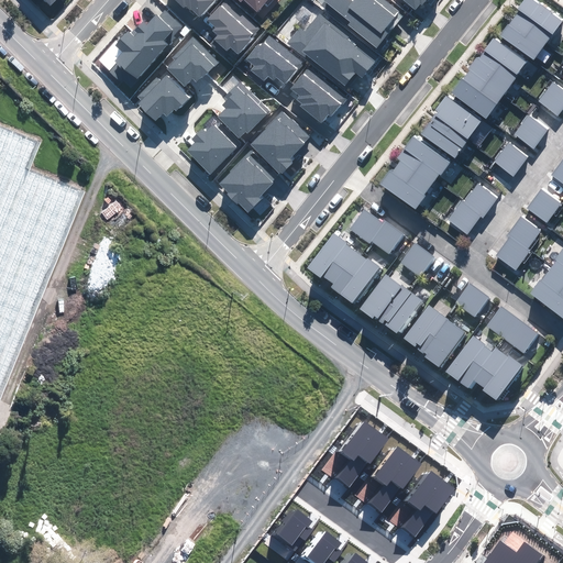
[(175,0),(184,7),(185,7),(190,11),(191,9),(202,19),(218,0),(175,0)]
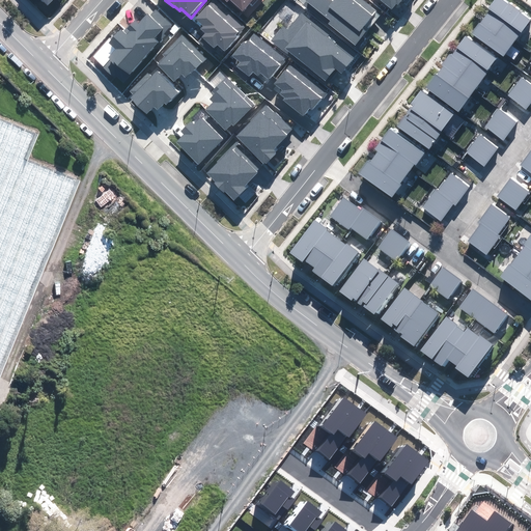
[(244,24),(215,0),(212,0),(196,20),(203,26),(201,29),(206,33),(202,37),(214,48),(217,44),(225,51),(236,37),(234,35),(244,24)]
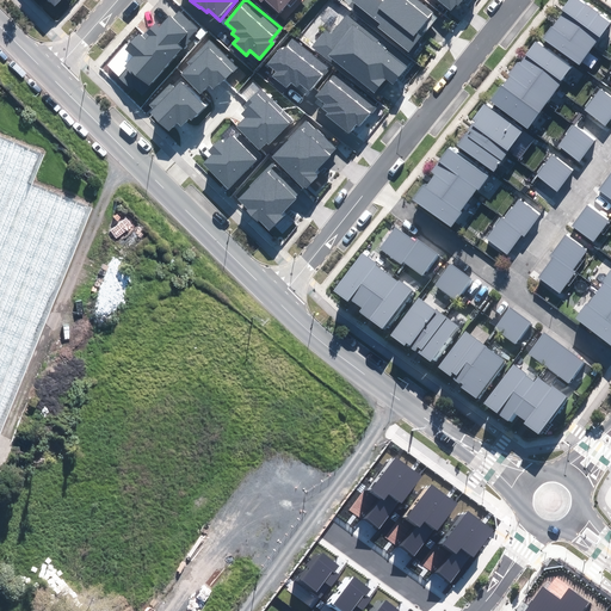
[(258,0),(260,2),(261,0),(265,0),(281,12),(290,0),(258,0)]
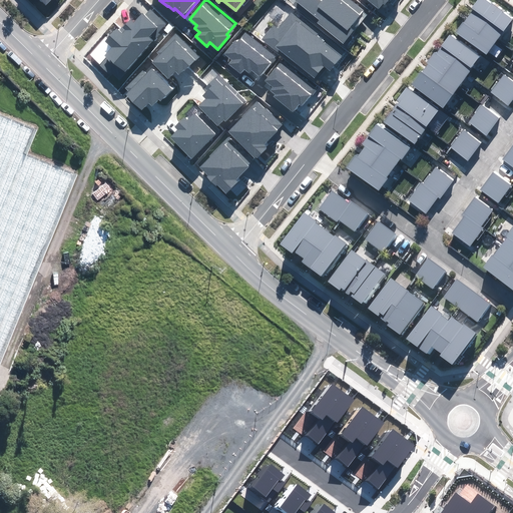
[(296,0),(320,20),(319,22),(344,43),(367,14),(350,0),(296,0)]
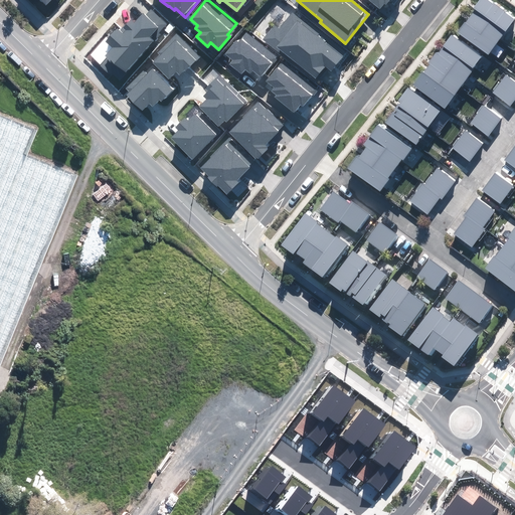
[(487,0),(479,0),(474,8),(476,9),(506,31),(514,20),(504,13),(505,12),(493,3),(493,4),(487,0)]
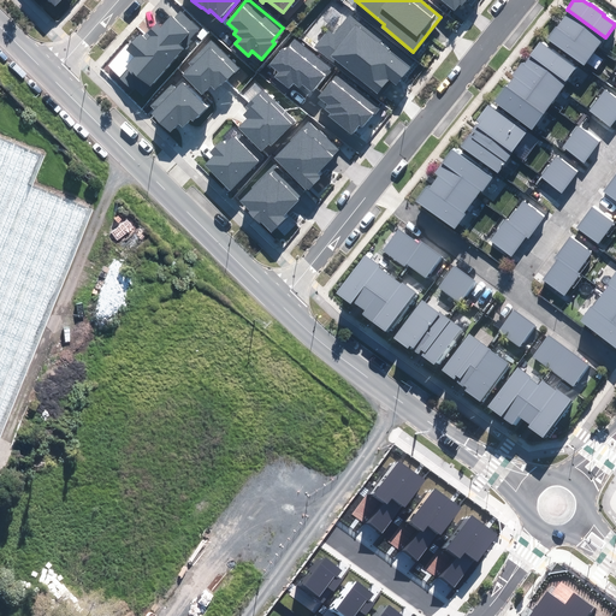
[(605,37),(569,11),(549,39),(585,65),(605,37)]
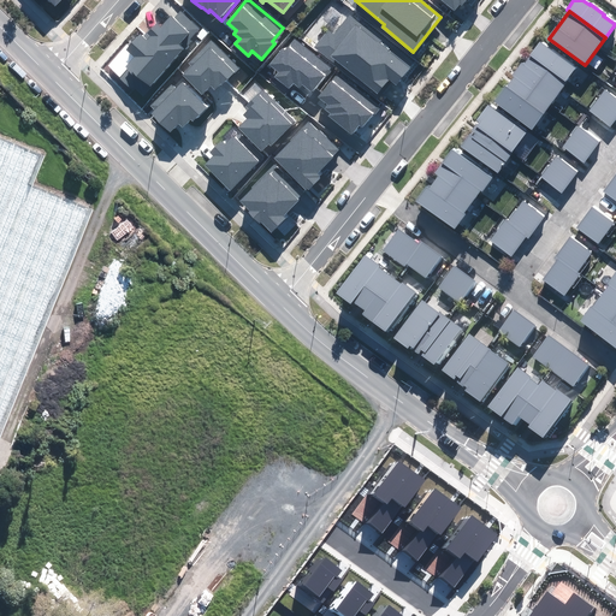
[(128,66),(150,86),(200,30),(181,12),(175,19),(171,17),(161,28),(155,23),(143,37),(141,35),(126,49),(135,58),(128,66)]
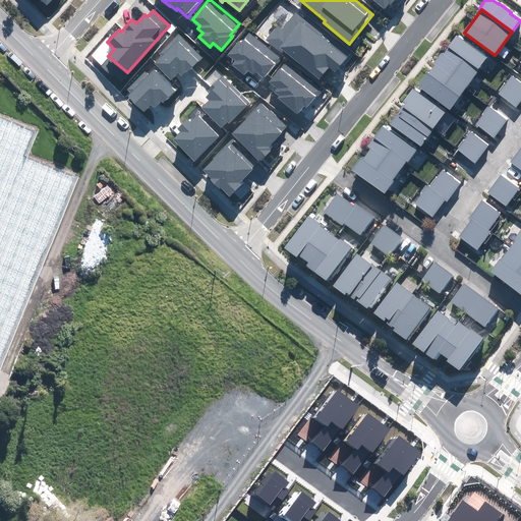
[(322,35),(295,13),(282,30),(278,26),(267,41),(317,81),(329,67),(335,71),(346,57),(321,37),(322,35)]
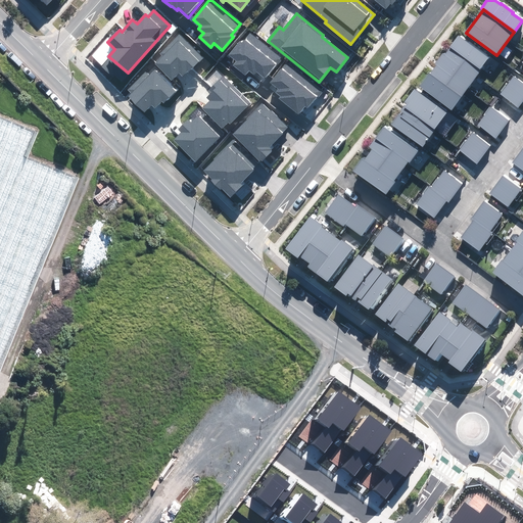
[(201,56),(179,34),(160,53),(163,56),(155,63),(172,80),(180,73),(183,76),(201,56)]
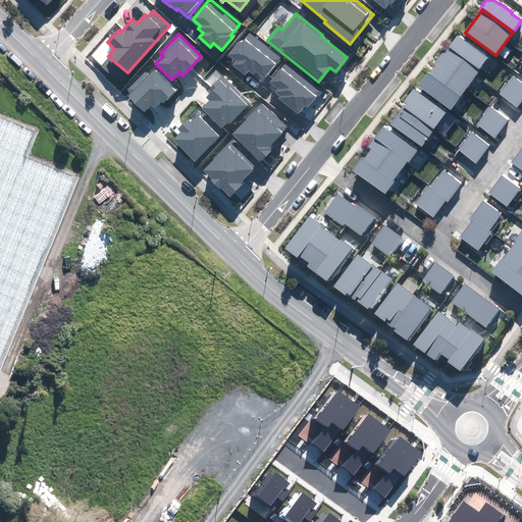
[(280,57),(251,34),(242,44),(240,42),(228,55),(237,61),(233,65),(245,74),(248,71),(253,74),(256,70),(264,77),(280,57)]
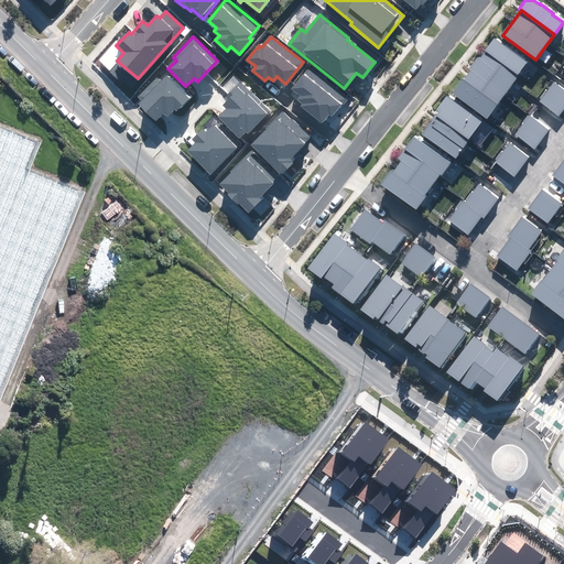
[(528,63),(495,39),(486,52),(518,75),(528,63)]
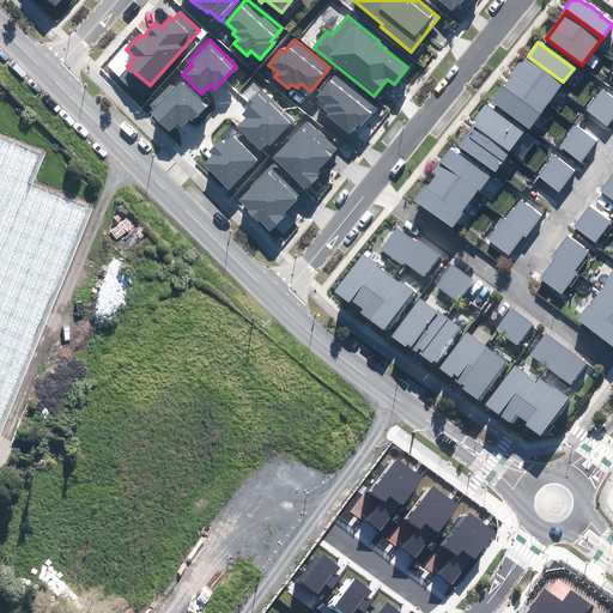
[(563,82),(528,56),(521,65),(519,64),(510,74),(513,77),(504,86),(540,114),(564,83),(563,82)]
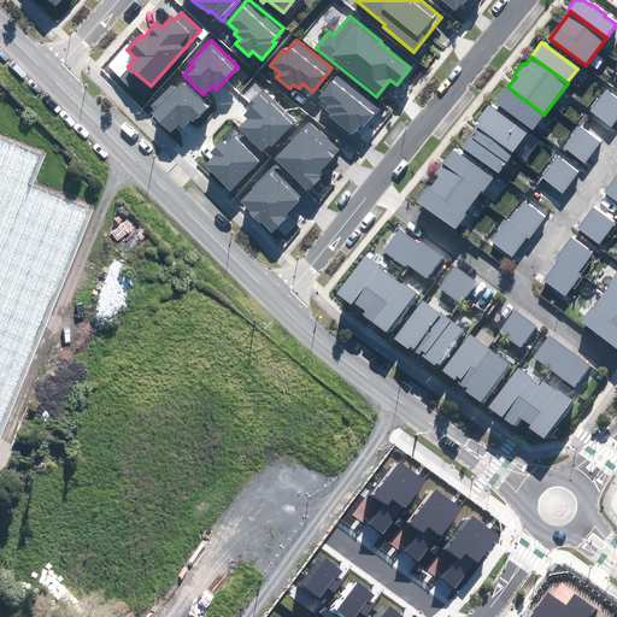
[(380,106),(340,72),(319,98),(329,105),(325,110),(331,115),(330,117),(352,135),(360,125),(363,127),(380,106)]
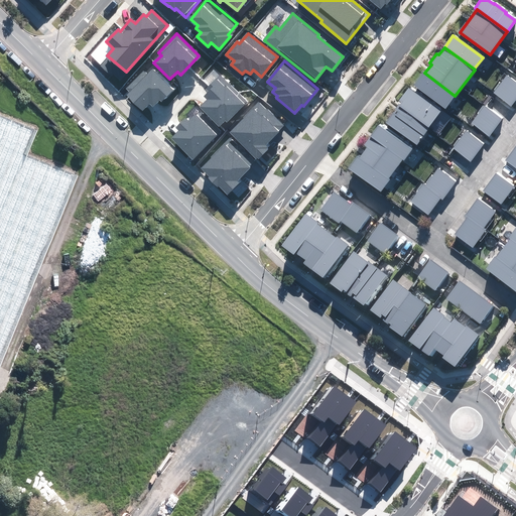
[(130,92),(127,95),(142,110),(149,103),(152,106),(159,99),(161,101),(173,90),(153,70),(147,76),(144,72),(127,89),(130,92)]
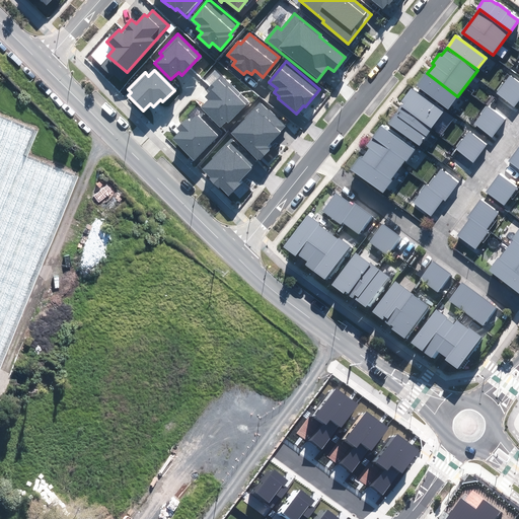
[(448,109),(457,96),(427,73),(426,72),(416,85),(448,109)]
